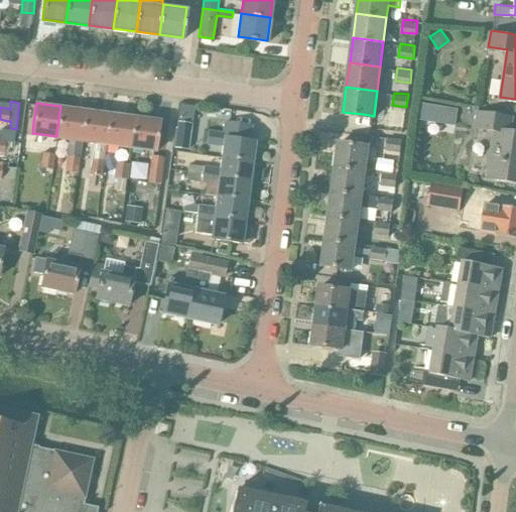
[(86,109),(60,106),(56,136),(69,137),(65,168),(78,170),(86,109)]
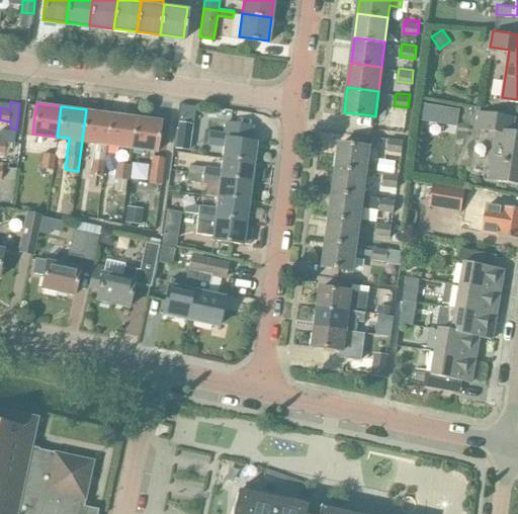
[(110,112),(86,109),(78,171),(79,171),(83,140),(94,142),(89,185),(101,186),(107,143),(106,143),(110,112)]
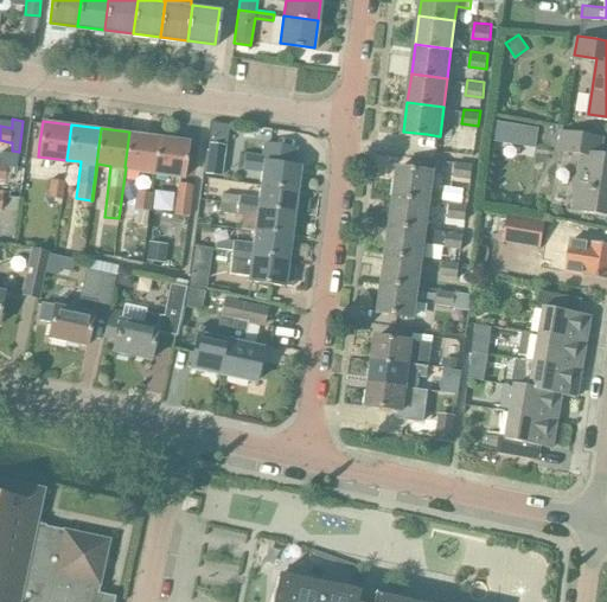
[(574,207),(594,210),(606,212),(606,153),(601,152),(604,135),(580,132),(562,129),(560,147),(582,151),(574,207)]
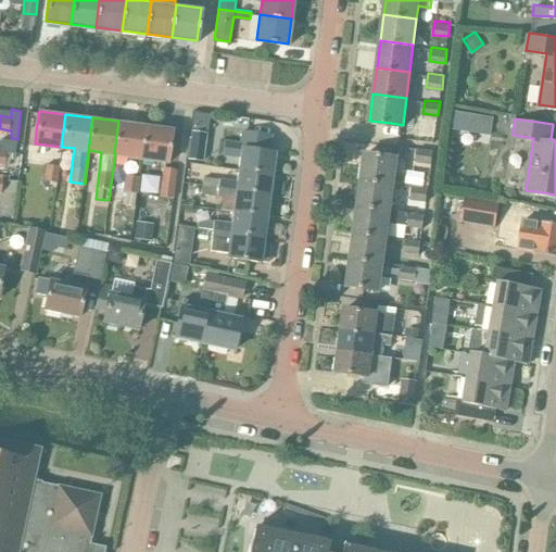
[(146,125),(118,121),(114,153),(115,153),(141,158),(146,125)]
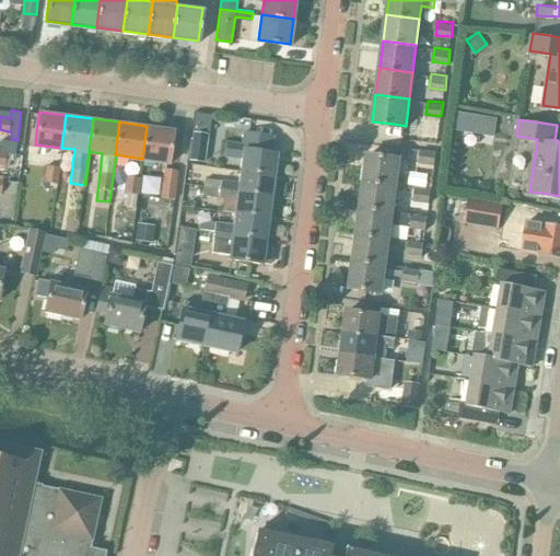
[(173,129),(147,126),(142,159),(168,162),(173,129)]
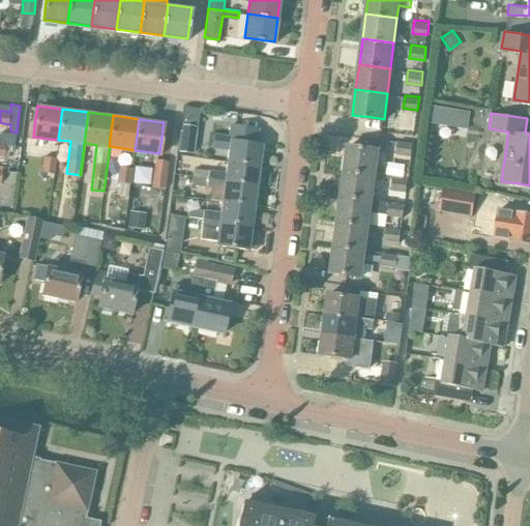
[(229,147),(228,159),(259,164),(262,143),(256,143),(259,127),(231,123),(229,134),(214,132),(212,145),(229,147)]
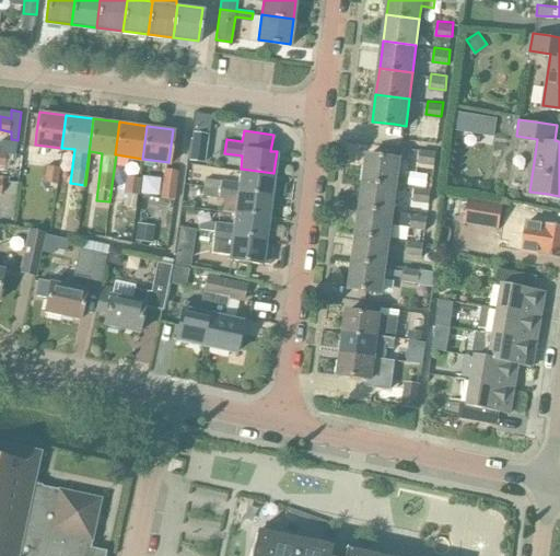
[(208,134),(193,131),(189,158),(205,160),(208,134)]
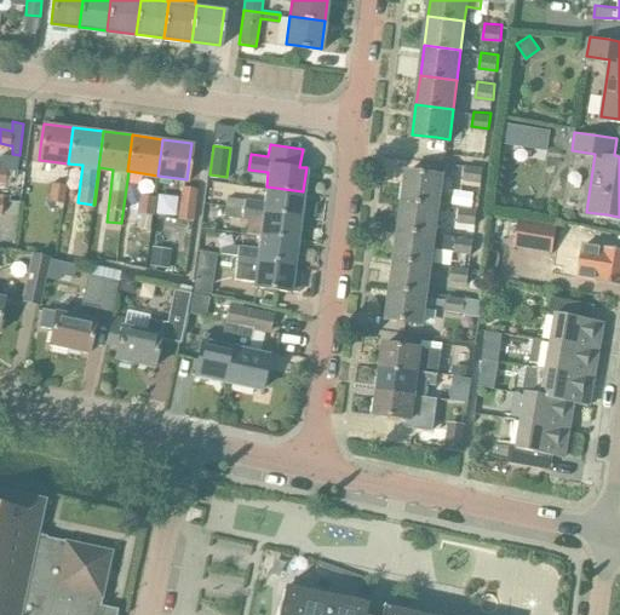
[(465,164),(463,178),(481,180),(483,166),(465,164)]
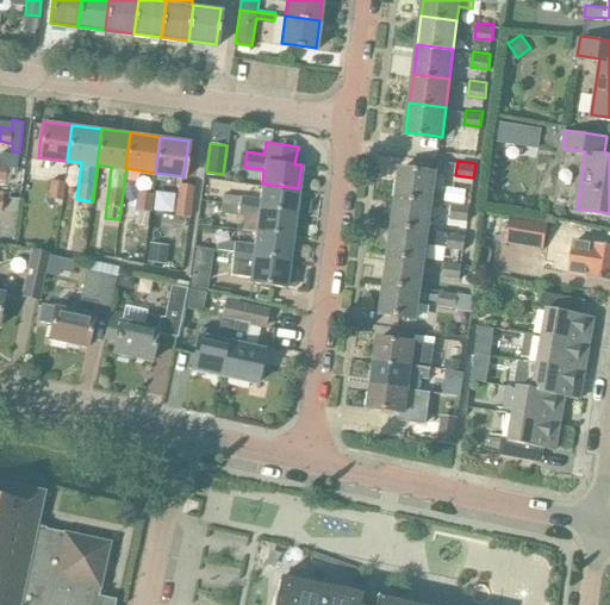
[(397,194),(433,199),(436,170),(400,166),(397,194)]
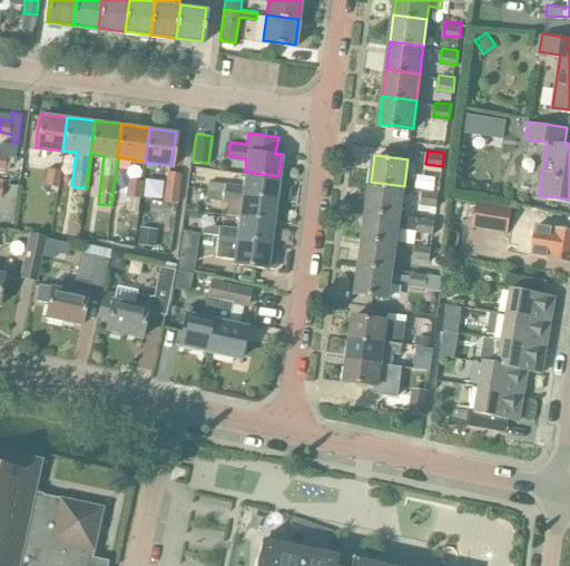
[(59,185),(61,168),(47,166),(45,189),(58,191),(58,185),(59,185)]
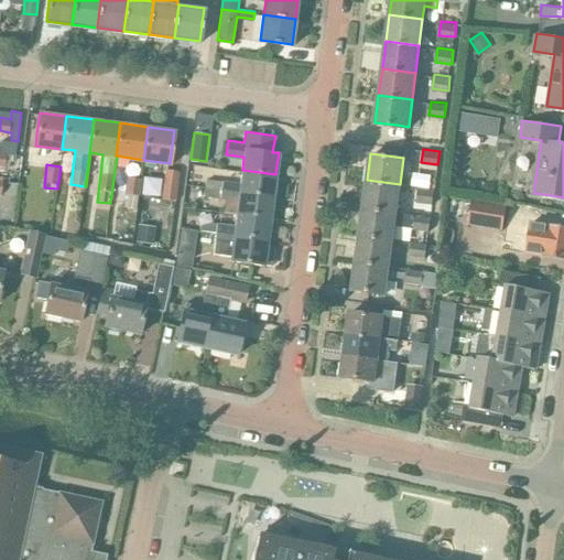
[(10,167),(8,180),(19,182),(20,168),(10,167)]
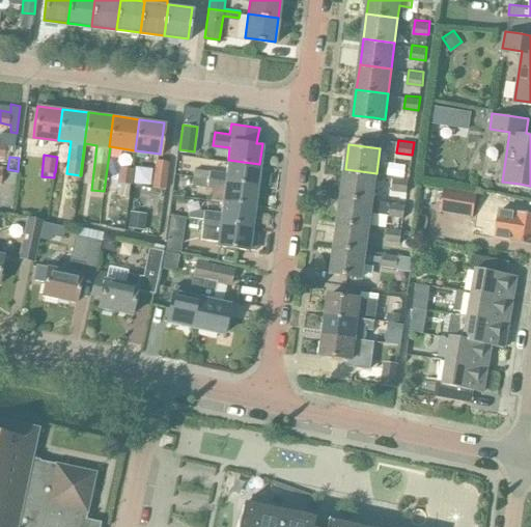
[(157,158),(152,185),(165,187),(168,159),(157,158)]
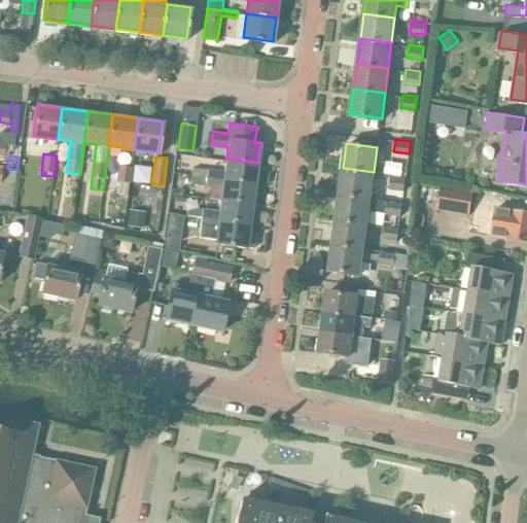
[(192,167),(191,174),(255,183),(257,163),(226,159),(224,170),(192,167)]
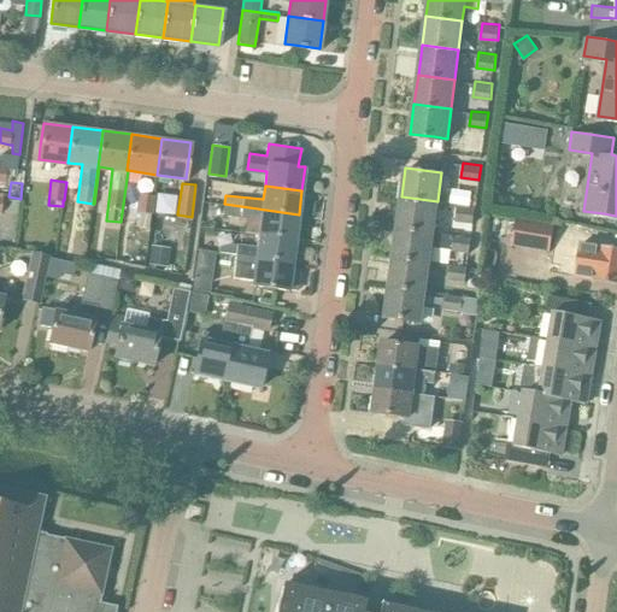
[(153,212),(156,193),(139,192),(136,210),(153,212)]
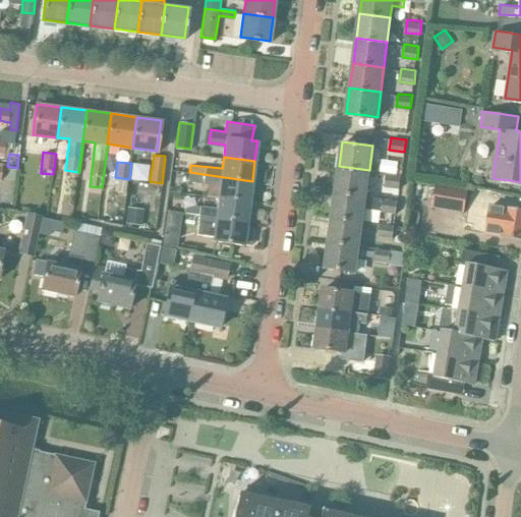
[(0,177),(7,178),(8,167),(3,167),(3,165),(0,164),(0,177)]
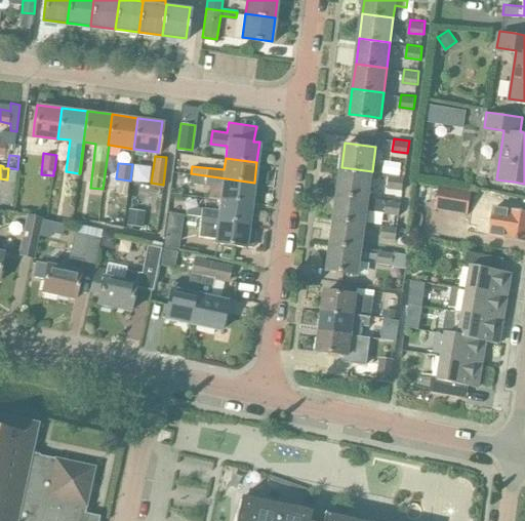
[(369,197),(369,196),(372,171),(341,167),(338,193),(369,197)]
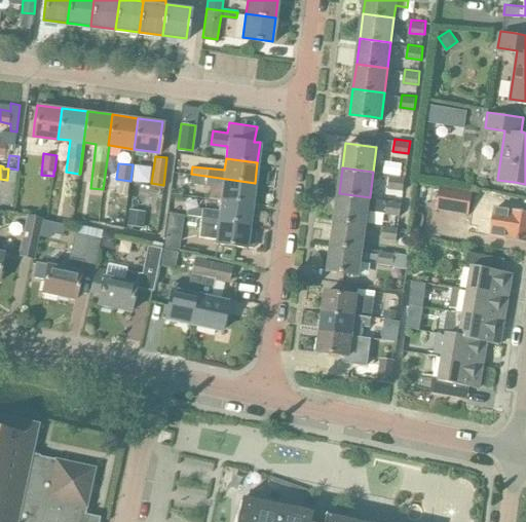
[(222,186),(221,197),(252,201),(255,183),(191,174),(190,182),(222,186)]
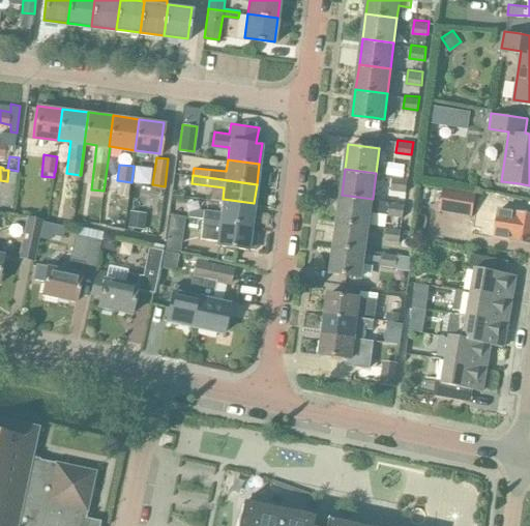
[(391,188),(407,191),(409,177),(392,175),(391,188)]
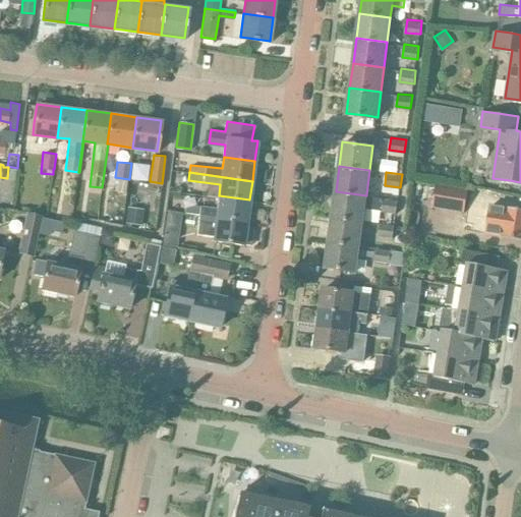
[(468,187),(436,182),(432,207),(465,211),(468,187)]
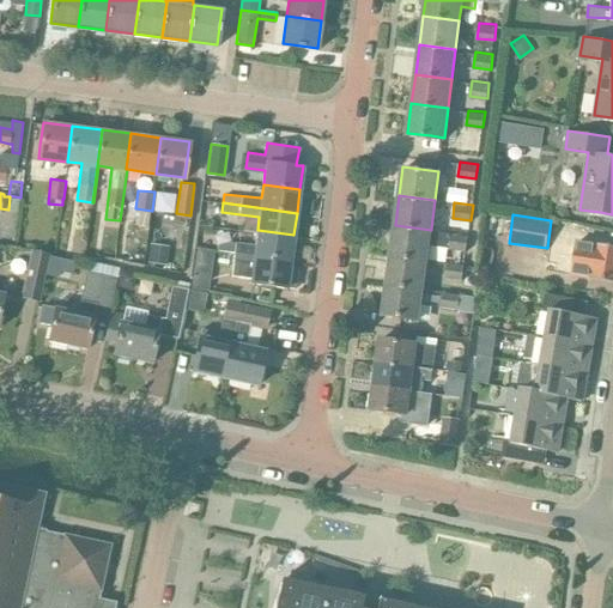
[(392,254),(428,259),(429,244),(466,249),(468,233),(431,229),(431,230),(395,225),(392,254)]
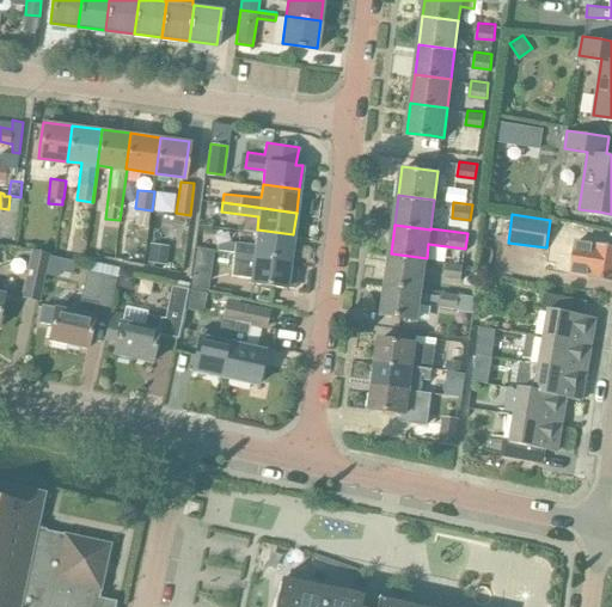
[(218,247),(234,251),(291,258),(293,234),(257,230),(256,244),(219,239),(218,247)]
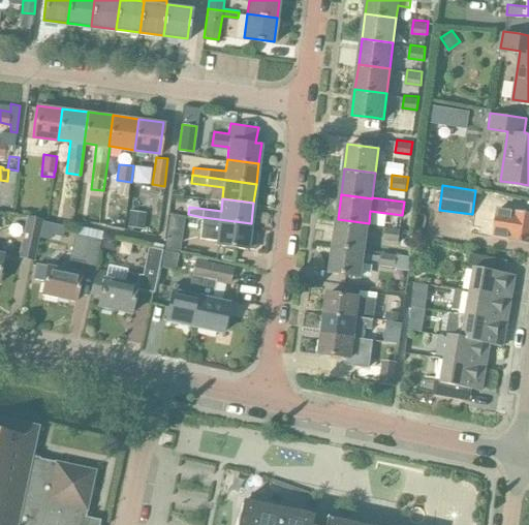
[(495,205),(490,235),(500,236),(514,239),(528,241),(528,210),(519,209),(495,205)]
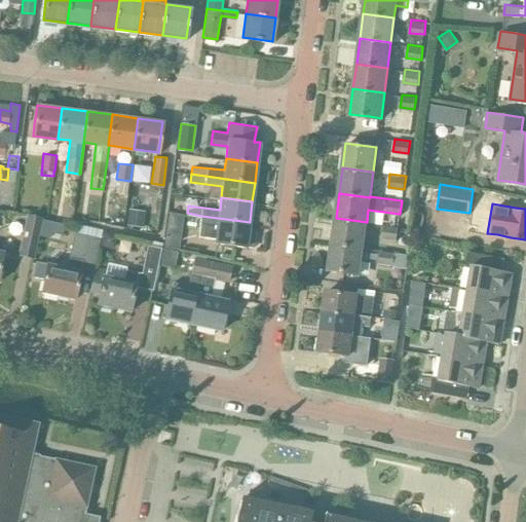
[(128,208),(126,223),(143,225),(145,210),(128,208)]
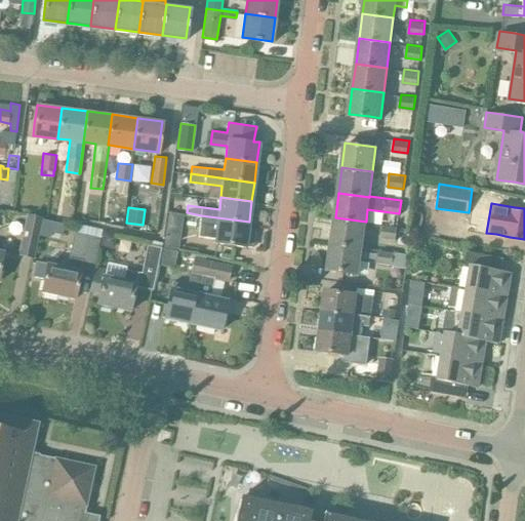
[(42,215),(28,212),(19,252),(34,255),(42,215)]
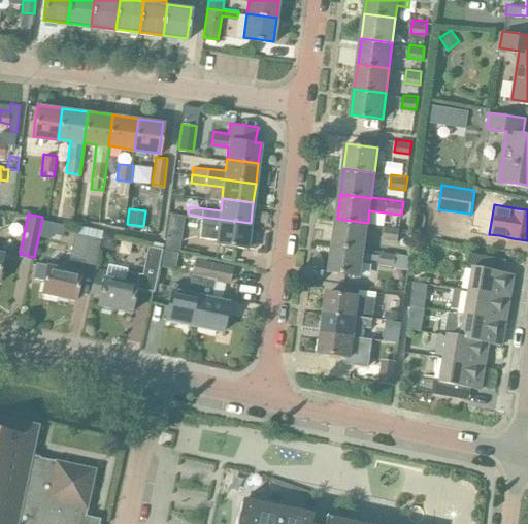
[(422,228),(423,215),(413,214),(410,227),(422,228)]
